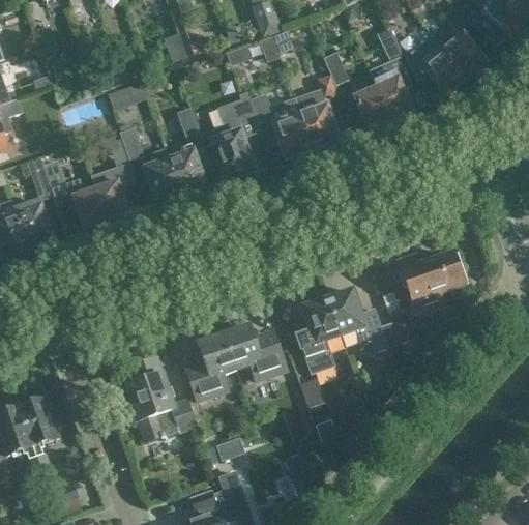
[(180,0),(183,8),(193,5),(190,0),(180,0)]
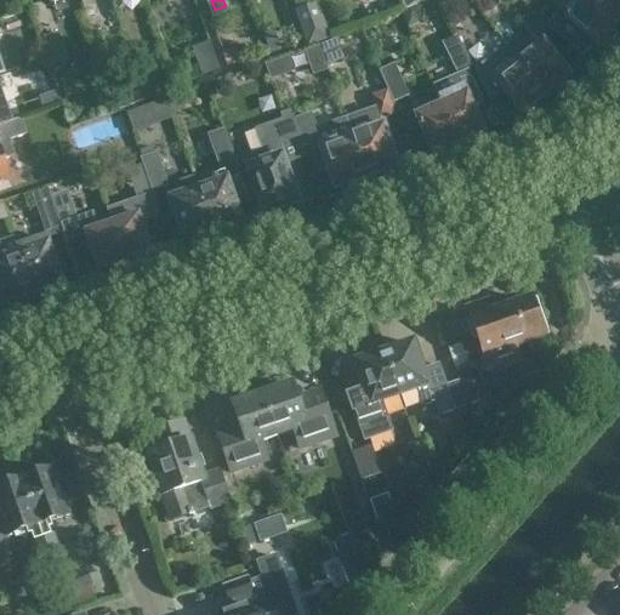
[(510,0),(505,5),(521,18),(518,21),(538,38),(549,24),(541,18),(553,4),(550,0),(510,0)]
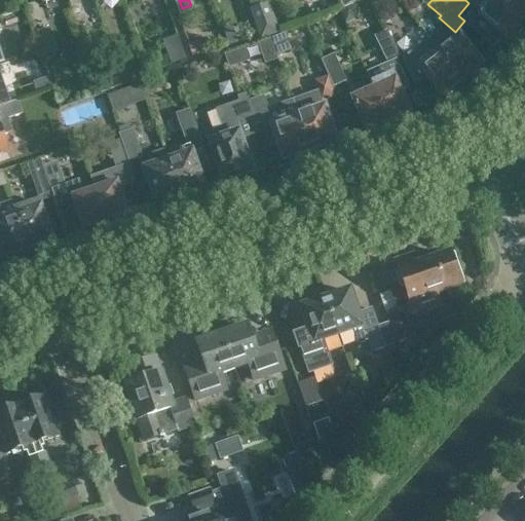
[(524,19),(502,0),(491,0),(480,13),(508,37),(524,19)]
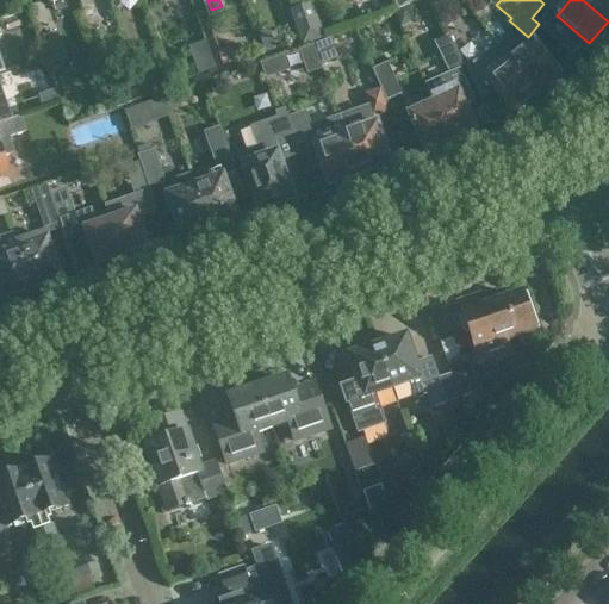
[(583,0),(608,22),(608,19),(608,0),(583,0)]
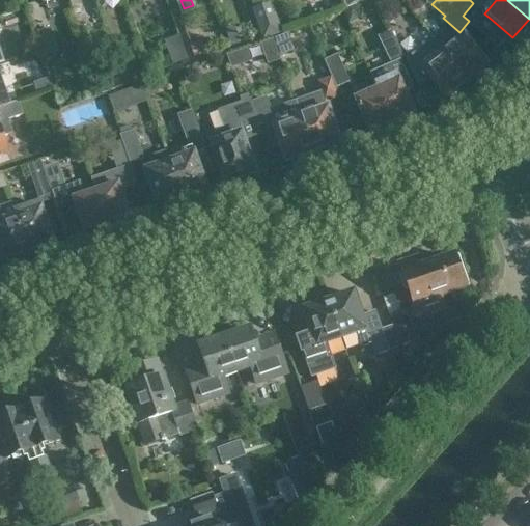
[(45,53),(57,49),(49,23),(36,28),(45,53)]
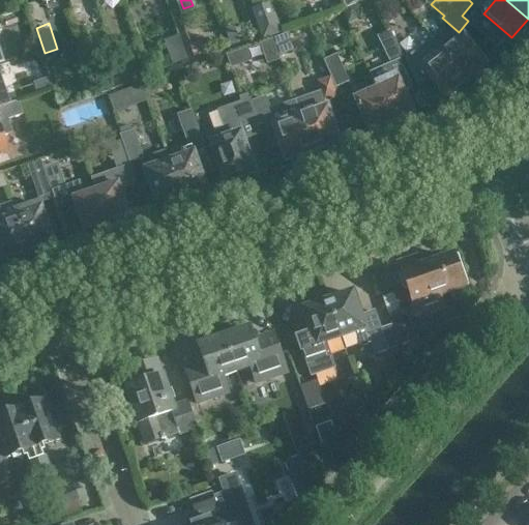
[(389,60),(369,70),(376,88),(391,120),(413,110),(405,93),(413,89),(401,62),(400,62),(400,61),(404,59),(388,27),(376,33),(389,60)]
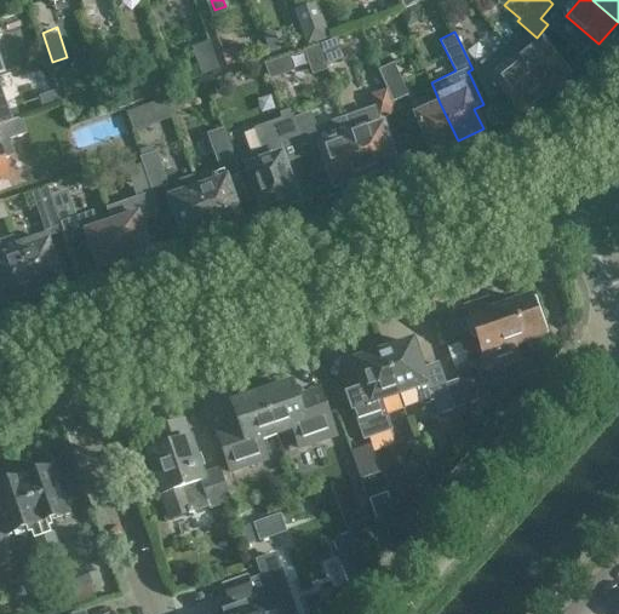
[(520,39),(509,47),(544,91),(568,73),(543,40),(529,50),(520,39)]
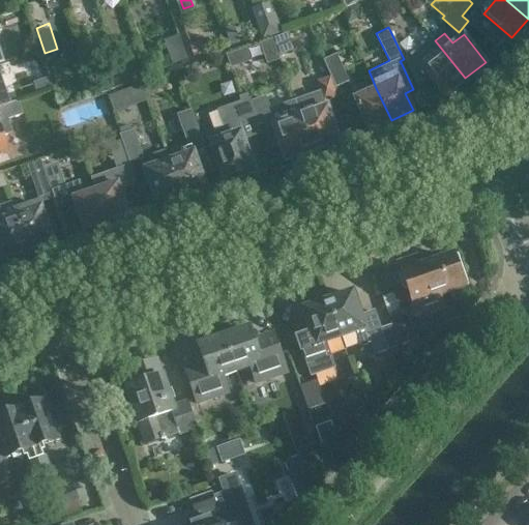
[(465,78),(435,40),(425,48),(434,58),(423,66),(445,94),(465,78)]
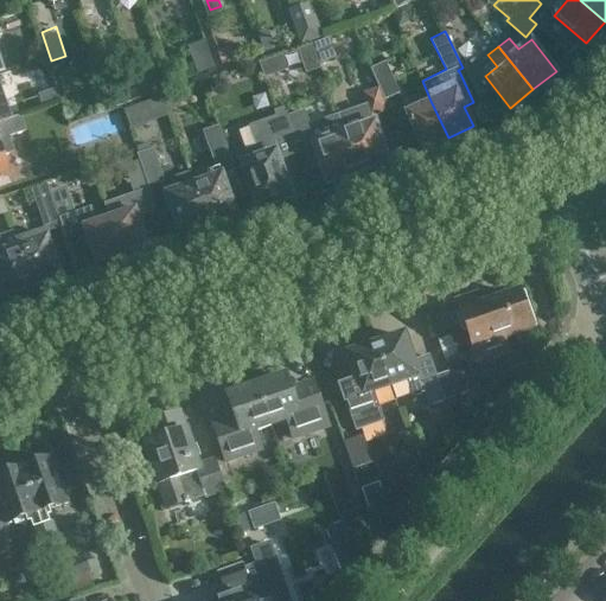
[(472,48),(458,55),(469,77),(484,70),(472,48)]
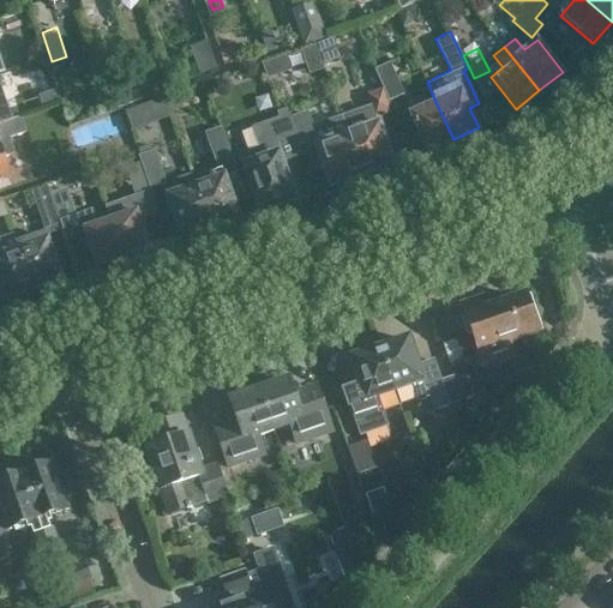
[(390,59),(373,66),(382,85),(384,90),(389,98),(404,91),(390,59)]
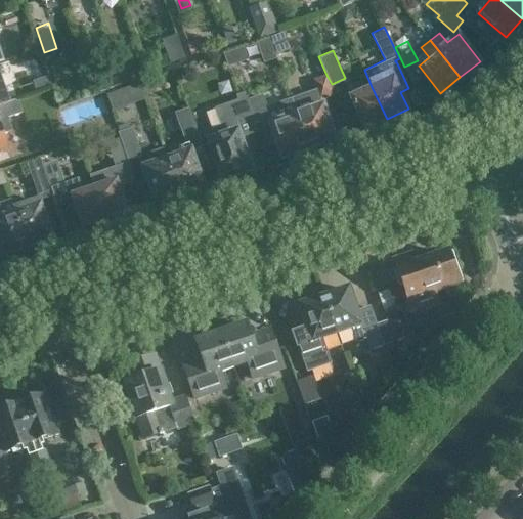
[(95,71),(100,89),(116,85),(112,73),(109,74),(106,67),(95,71)]
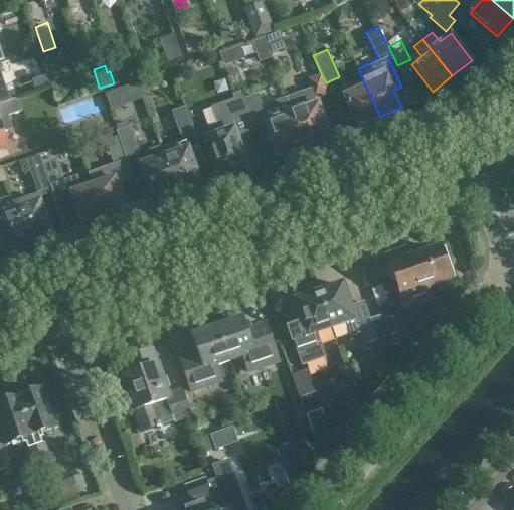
[(0,102),(9,99),(0,70),(0,102)]
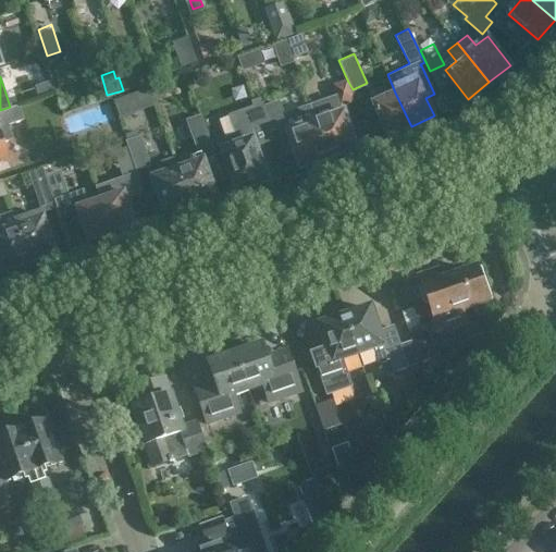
[(268,140),(264,131),(270,129),(259,96),(252,98),(246,77),(219,87),(241,148),(224,154),(237,189),(267,179),(255,145),(268,140)]
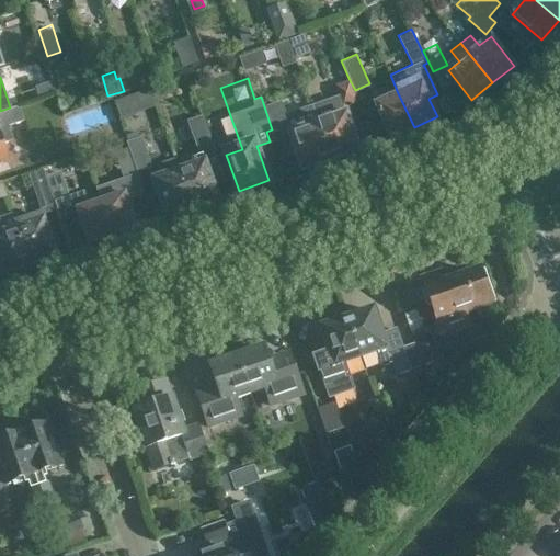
[(339,95),(311,105),(318,121),(331,159),(360,148),(346,111),(344,111),(342,105),(357,101),(351,82),(349,78),(334,82),(339,95)]
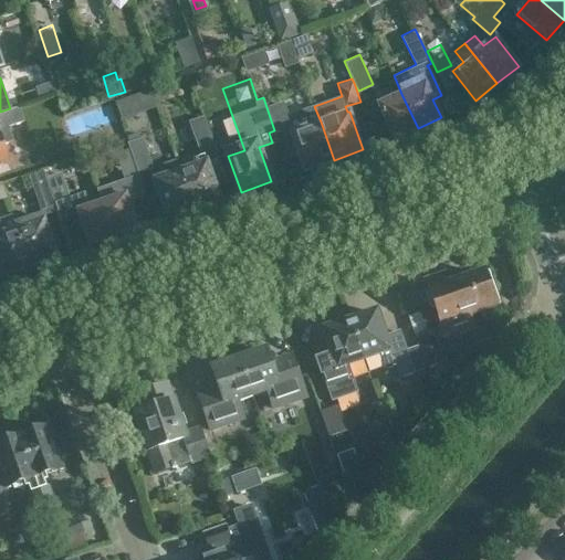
[(395,138),(418,128),(401,94),(388,99),(387,97),(378,102),(395,138)]
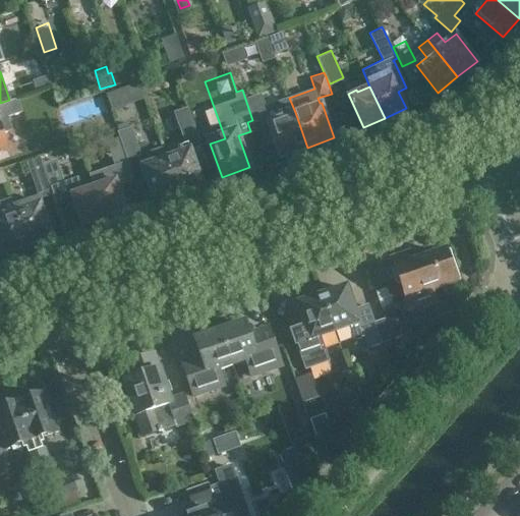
[(289,98),(265,106),(261,94),(246,99),(243,90),(242,90),(252,120),(253,119),(253,120),(260,118),(267,140),(274,138),(280,157),(307,148),(295,112),(289,98)]
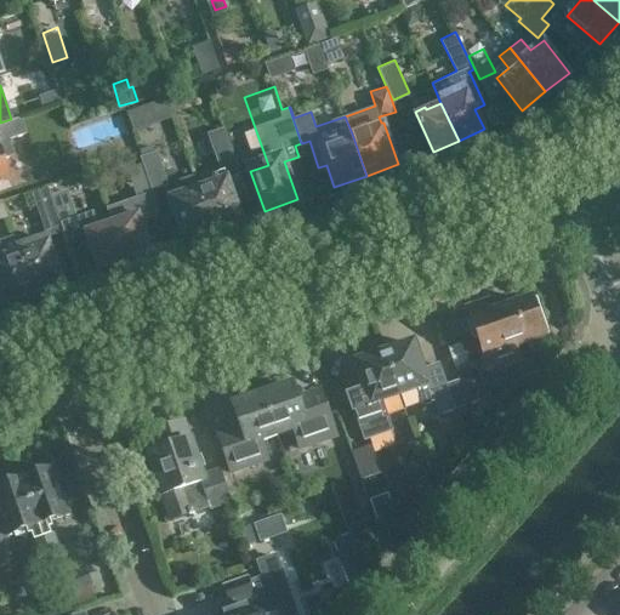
[(0,177),(10,175),(4,157),(15,153),(10,137),(27,131),(21,115),(11,119),(0,123),(0,138),(0,177)]
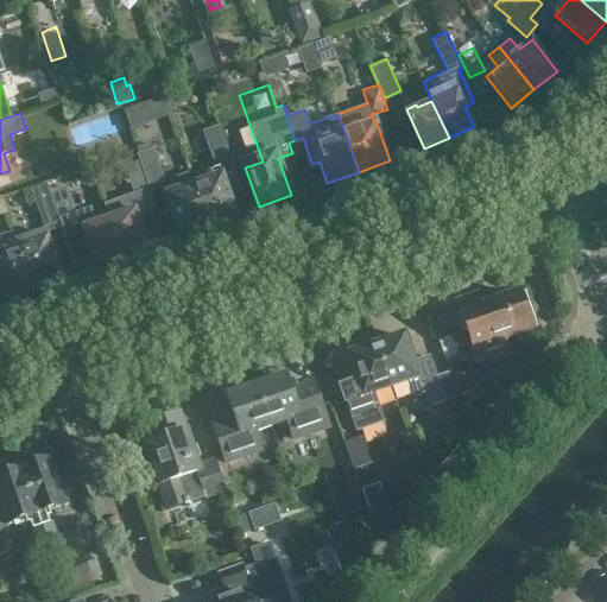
[(216,166),(191,176),(208,223),(235,214),(231,200),(245,195),(219,122),(202,128),(216,166)]
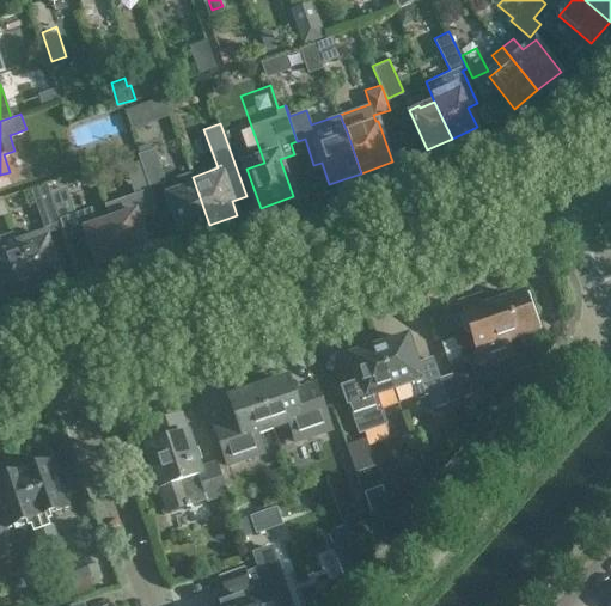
[(104,202),(110,218),(123,255),(148,246),(141,226),(147,224),(144,215),(158,210),(150,187),(166,181),(154,146),(136,152),(139,158),(124,164),(134,191),(104,202)]
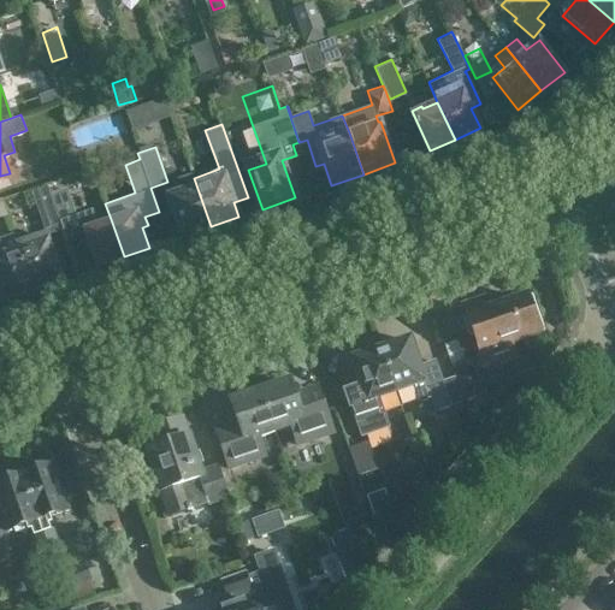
[(124,256),(111,219),(98,224),(92,207),(76,213),(66,185),(65,185),(61,175),(46,181),(47,183),(63,227),(61,227),(65,237),(86,230),(98,266),(124,256)]
